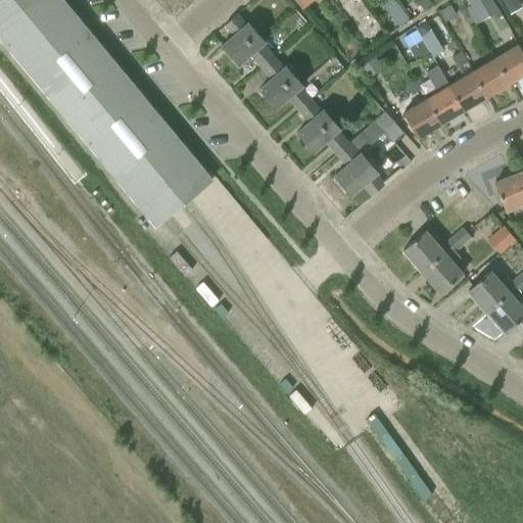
[(0,0),(0,38),(155,226),(211,180),(62,0),(0,0)]
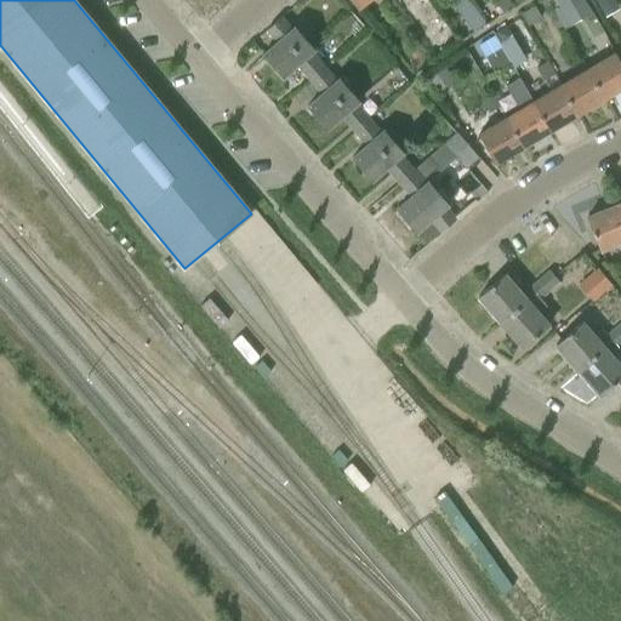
[(508,0),(499,0),(493,5),(500,15),(512,6),(508,0)]
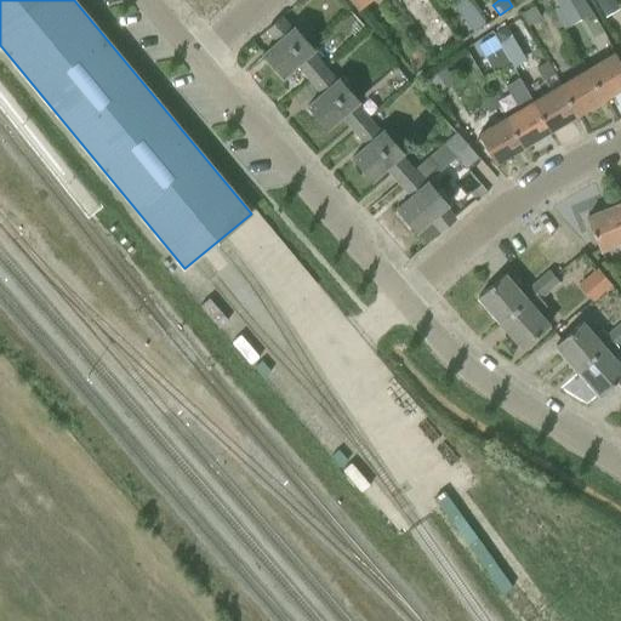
[(590,0),(552,0),(569,27),(597,11),(590,0)]
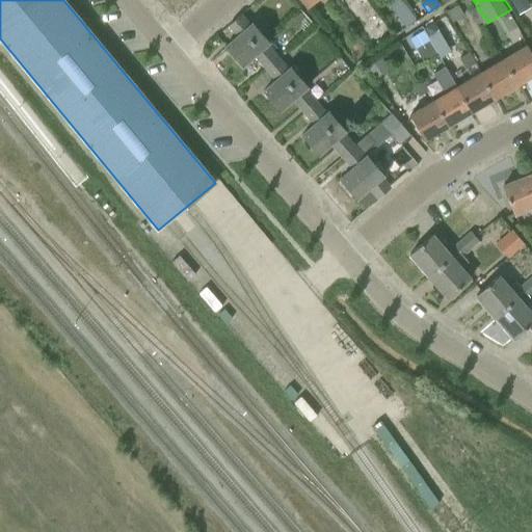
[(457,5),(446,12),(453,23),(464,16),(457,5)]
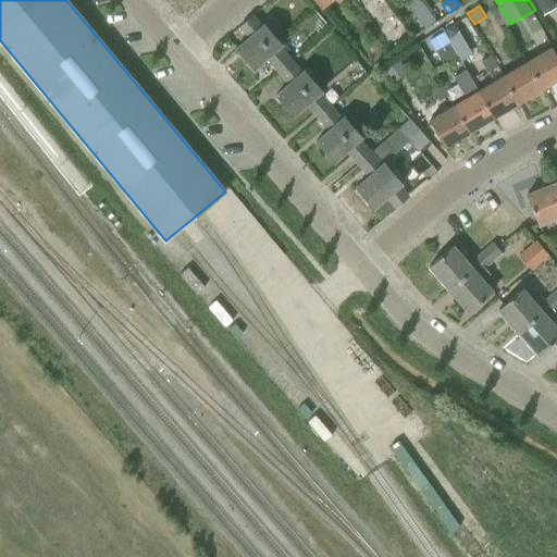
[(267,60),(279,73),(292,61),(281,48),(283,46),(265,25),(263,27),(252,16),(239,28),(249,39),(237,50),(255,71),(267,60)]
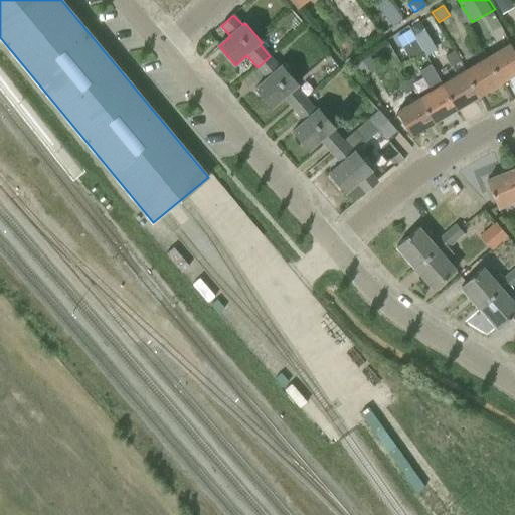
[(432,28),(419,32),(426,54),(439,50),(432,28)]
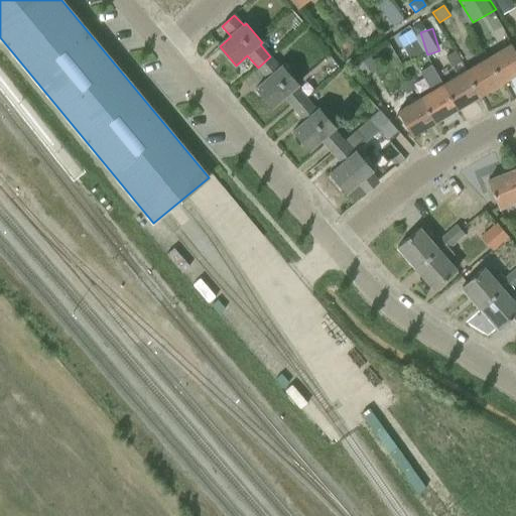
[(410,32),(399,39),(405,48),(416,42),(410,32)]
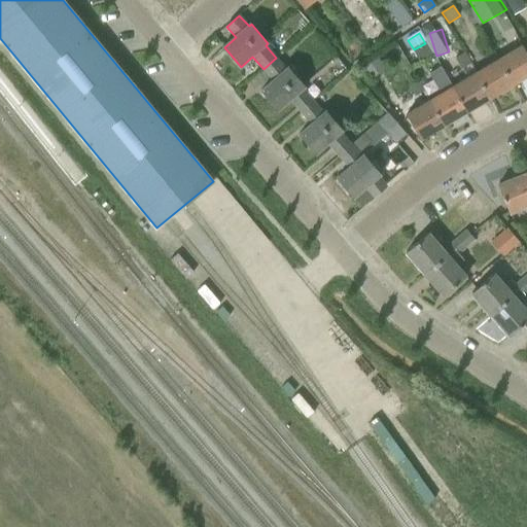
[(477,44),(485,56),(495,48),(487,37),(477,44)]
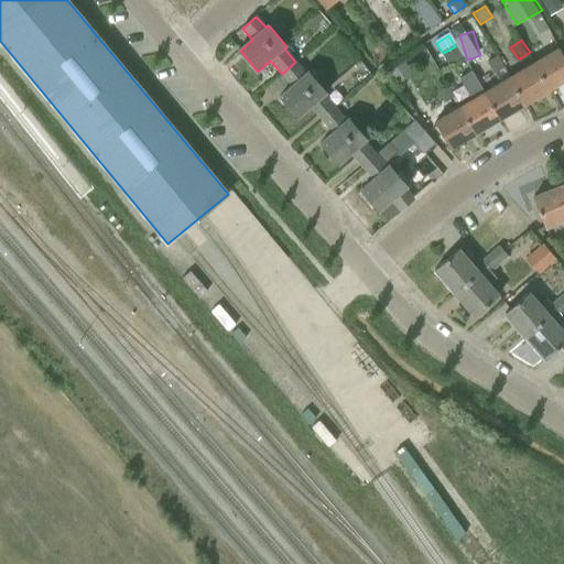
[(563,51),(562,46),(537,62),(552,88),(563,80),(563,51)]
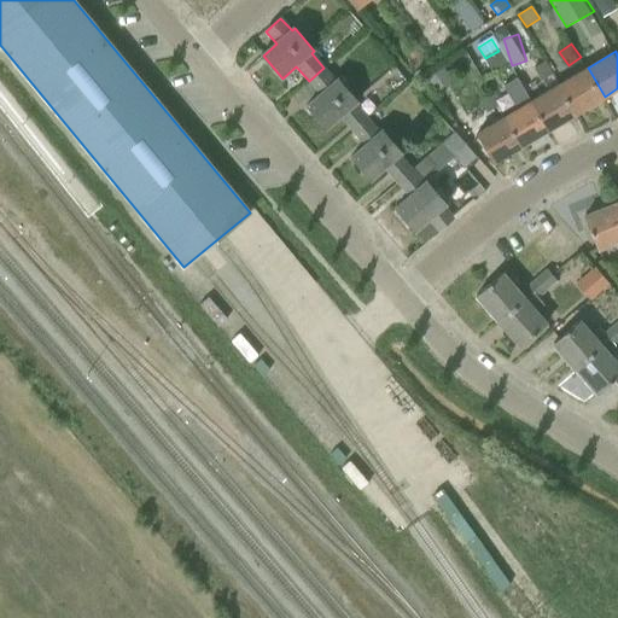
[(546,60),(532,68),(540,80),(553,73),(546,60)]
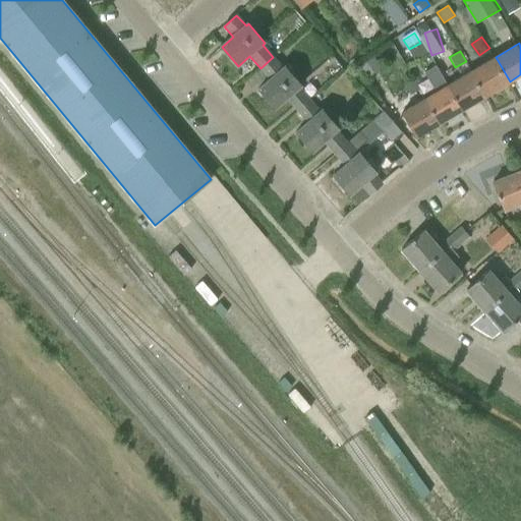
[(372,56),(364,61),(372,73),(381,68),(372,56)]
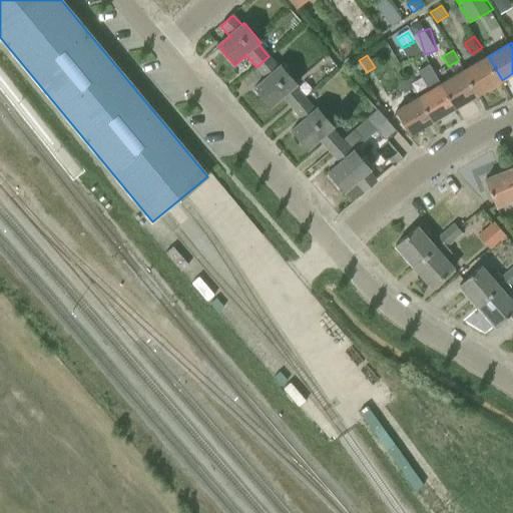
[(283,97),(293,108),(305,98),(295,86),(298,84),(282,66),(280,68),(269,56),(257,67),(267,78),(254,88),(272,107),(283,97)]
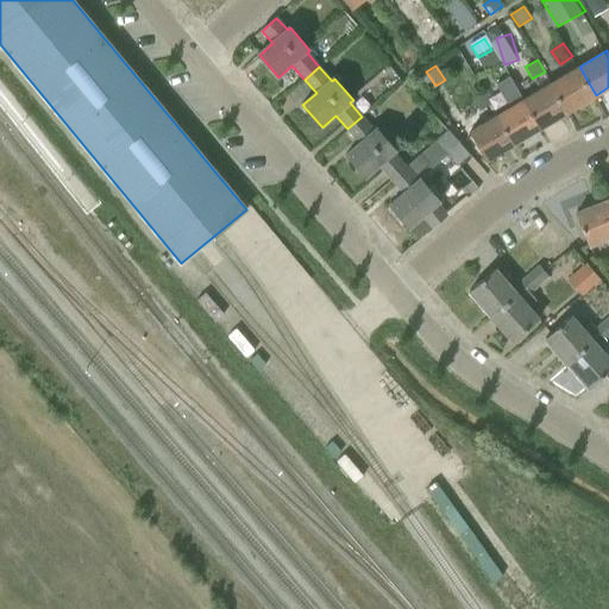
[(579,67),(551,82),(569,112),(596,95),(579,67)]
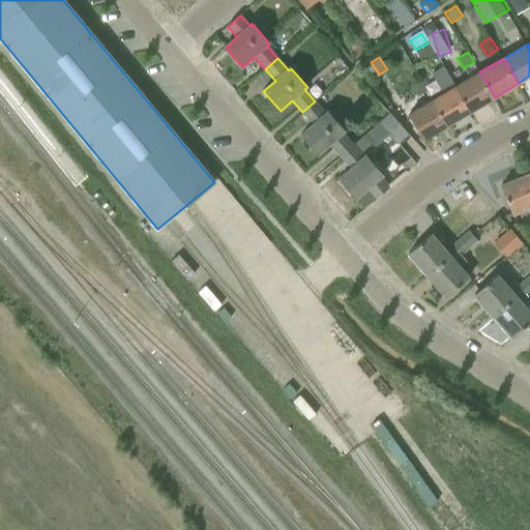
[(445,92),(433,99),(447,125),(471,111),(457,86),(446,67),(435,75),(445,92)]
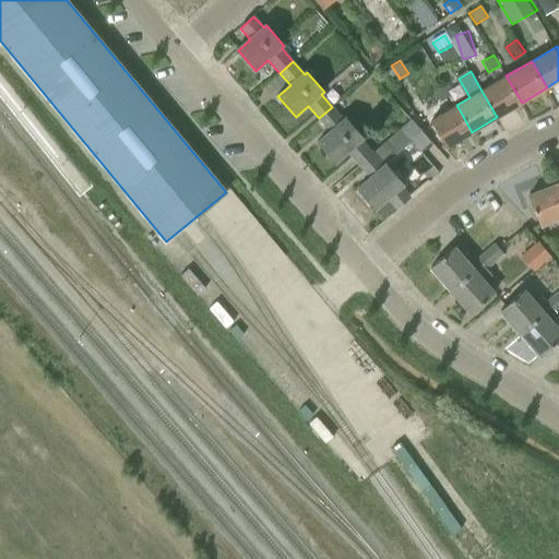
[(506,75),(482,91),(497,117),(522,103),(506,75)]
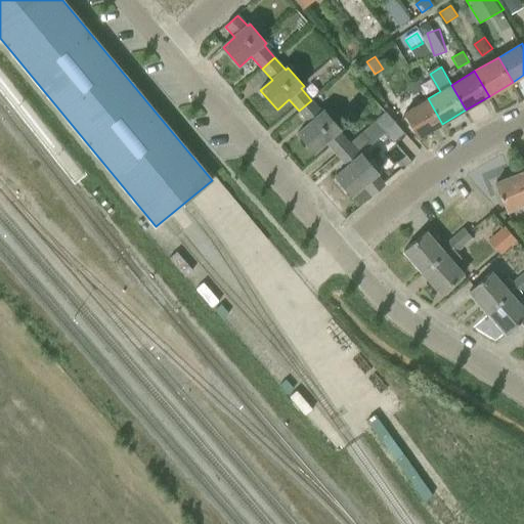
[(406,85),(412,95),(423,89),(417,79),(406,85)]
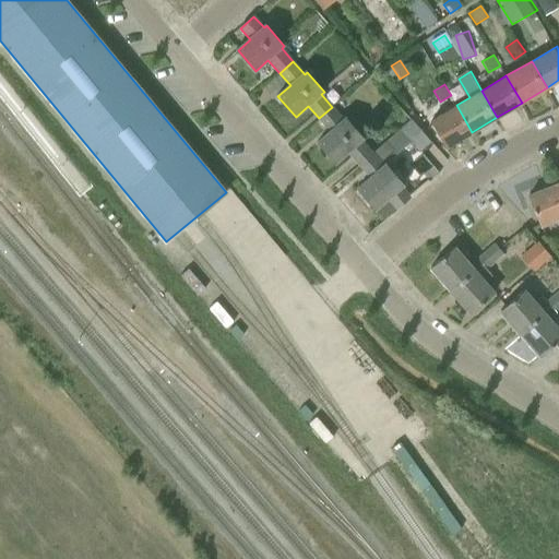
[(472,132),(456,105),(431,120),(447,146),(472,132)]
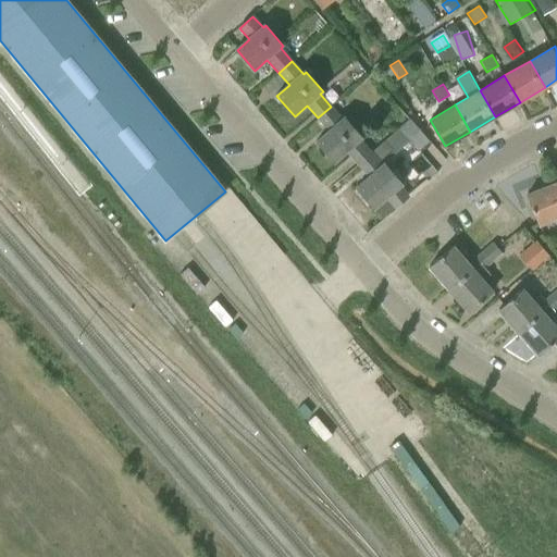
[(347,150),(358,163),(381,144),(371,151),(360,139),(363,137),(345,116),(342,119),(331,107),(318,118),(329,131),(317,141),(334,161),(347,150)]
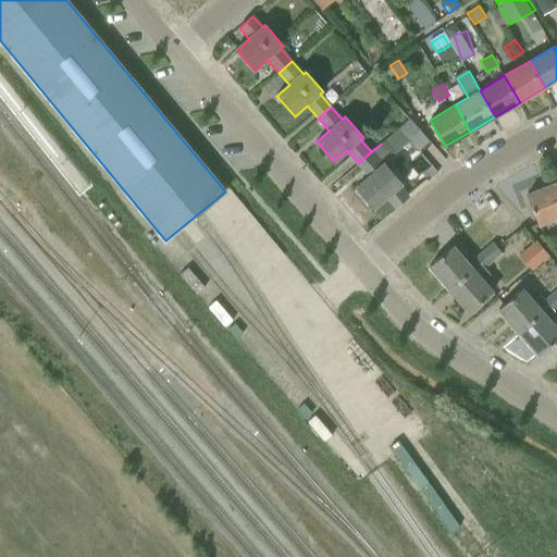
[(409,121),(399,130),(417,150),(428,141),(409,121)]
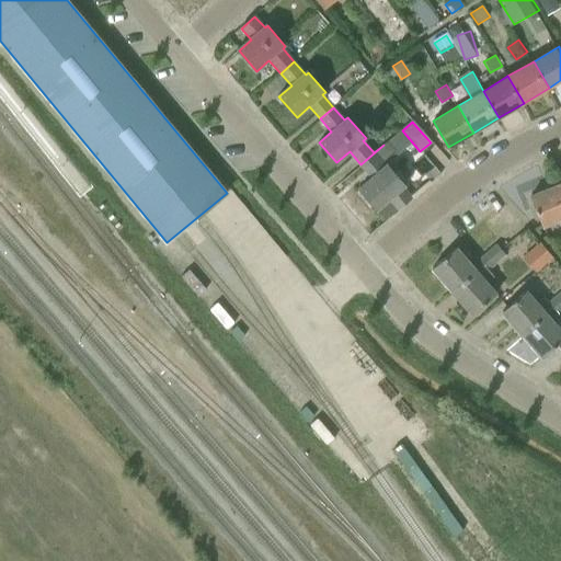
[(438,163),(448,157),(438,141),(427,149),(438,163)]
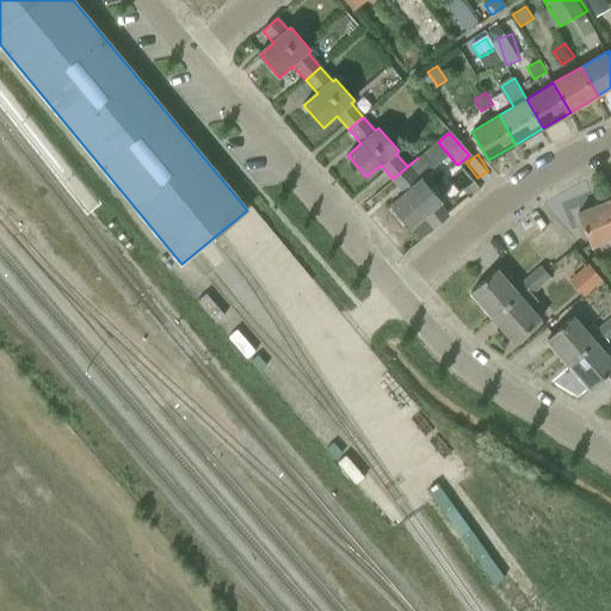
[(418,158),(393,179),(406,193),(392,205),(411,228),(425,215),(436,228),(450,216),(439,204),(443,201),(423,178),(419,180),(414,176),(425,167),(418,158)]
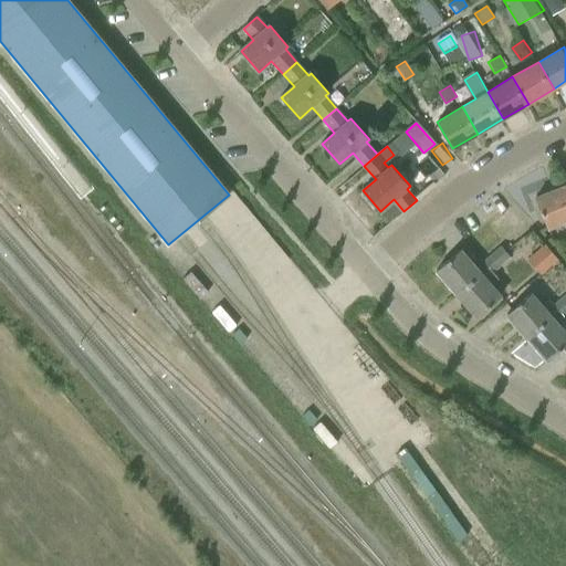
[(565,221),(565,187),(537,198),(549,228),(565,221)]
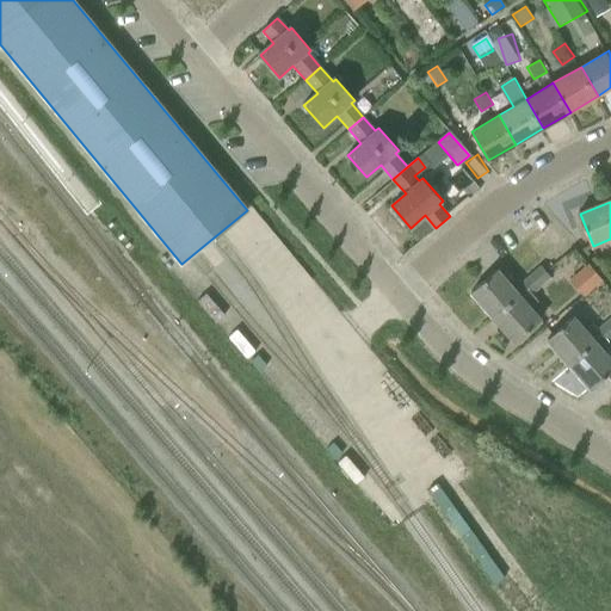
[(587,264),(569,281),(584,296),(602,279),(587,264)]
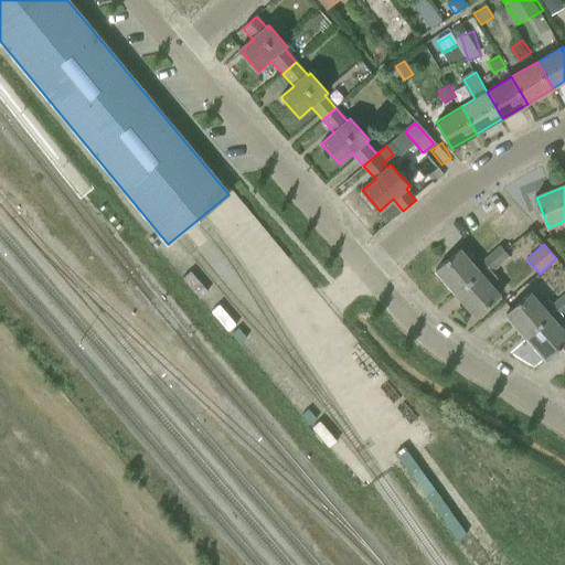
[(500,245),(491,253),(501,265),(510,256),(500,245)]
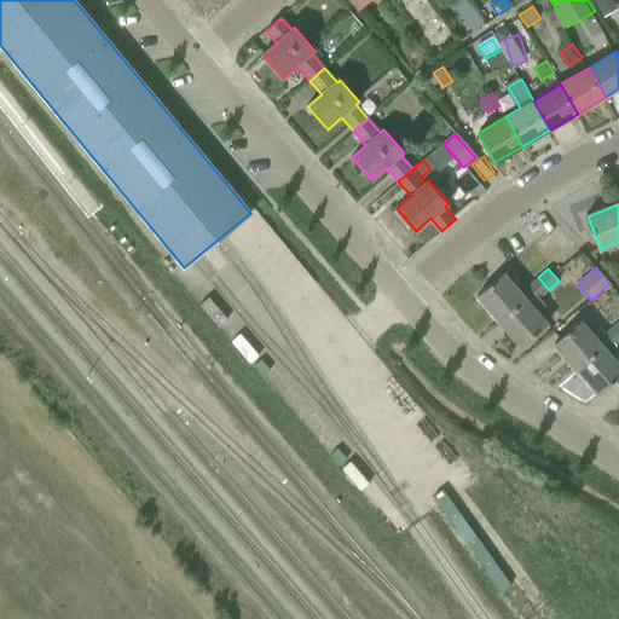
[(505,275),(479,298),(501,323),(527,300),(526,299),(505,275)]
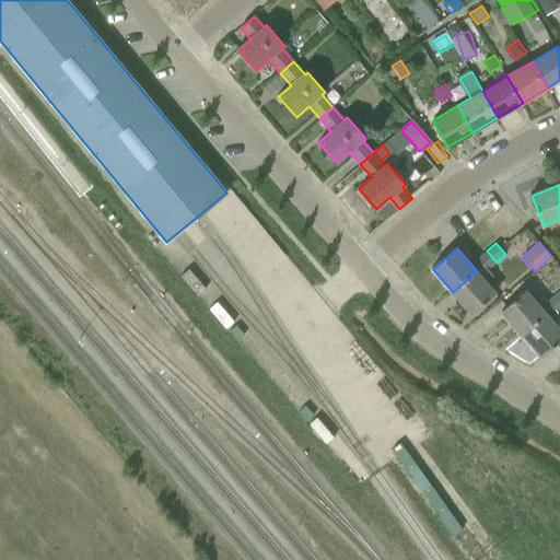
[(487,251),(477,258),(482,264),(488,270),(488,269),(497,263),(487,251)]
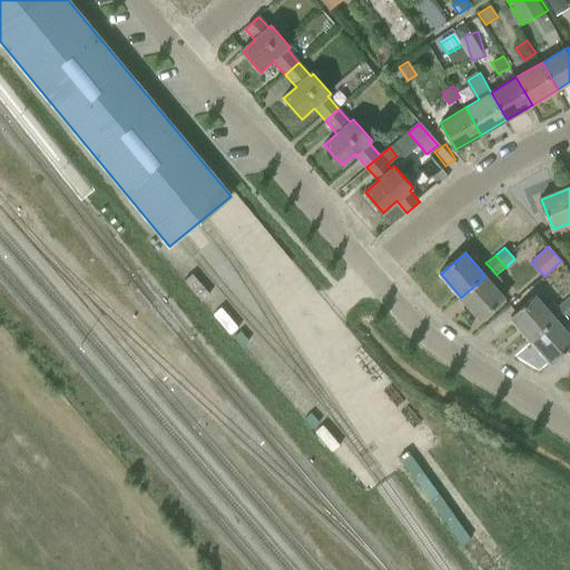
[(485,276),(461,297),(481,321),(505,300),(494,287),(502,281),(497,274),(497,275),(491,268),(484,275),(485,276)]
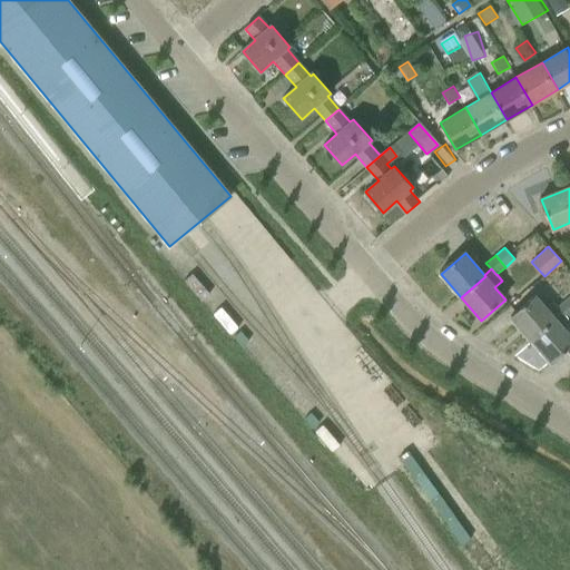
[(513,316),(533,340),(564,314),(568,317),(569,315),(569,301),(569,300),(569,296),(558,307),(561,312),(556,317),(538,296),(513,316)]
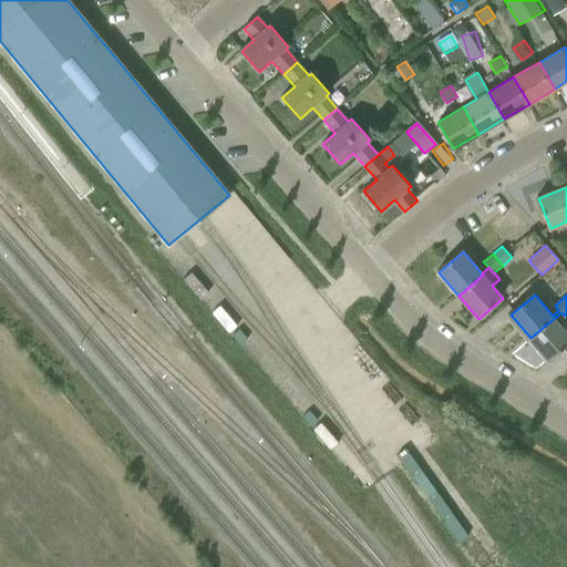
[(562,312),(531,338),(550,362),(564,351),(566,353),(566,322),(566,321),(565,317),(565,316),(562,312)]
